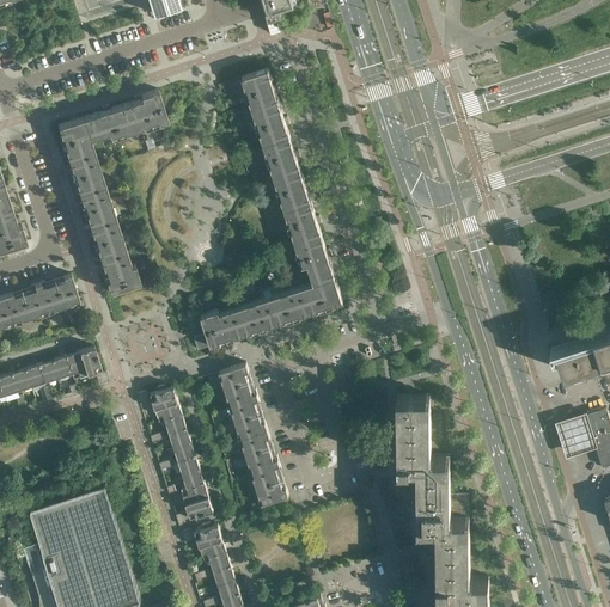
[(278,94),(275,87),(272,89),(266,72),(241,80),(243,91),(245,90),(249,103),(248,104),(250,114),(276,105),(274,96),(278,94)]
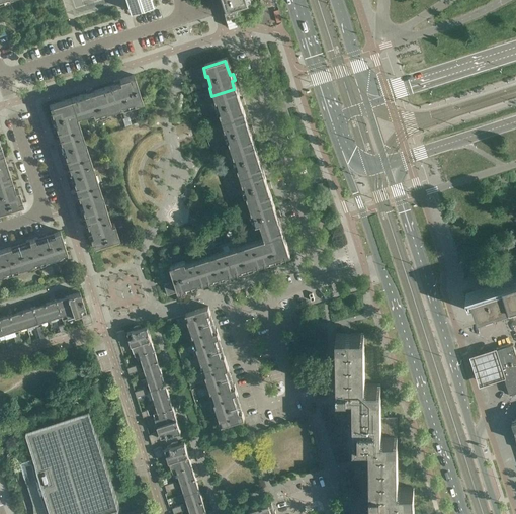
[(141,105),(132,79),(111,85),(112,88),(104,90),(111,112),(120,109),(119,108),(131,104),(132,107),(141,105)]
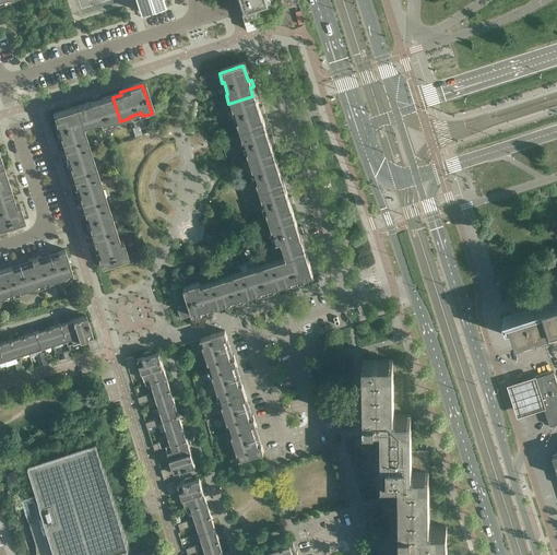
[(262,117),(260,109),(258,110),(252,96),(228,104),(232,113),(234,113),(237,124),(236,125),(238,133),(262,126),(260,118),(262,117)]
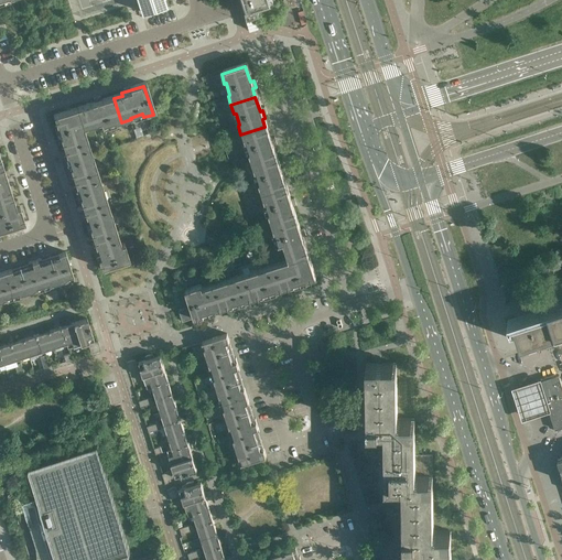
[(121,122),(114,98),(99,104),(98,100),(92,103),(93,106),(51,119),(54,129),(56,128),(67,125),(69,130),(74,129),(72,122),(78,120),(82,130),(98,125),(99,128),(112,124),(112,126),(121,122)]
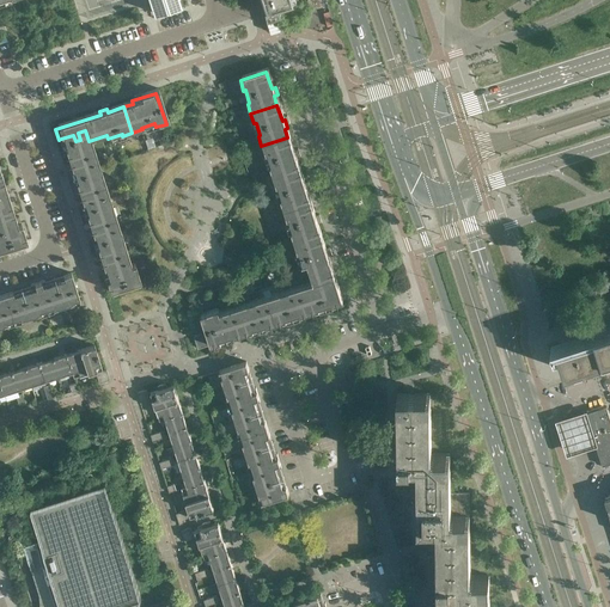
[(99,177),(89,141),(85,130),(78,133),(80,140),(75,141),(73,135),(61,139),(65,152),(62,152),(72,179),(73,178),(80,176),(83,183),(99,177)]
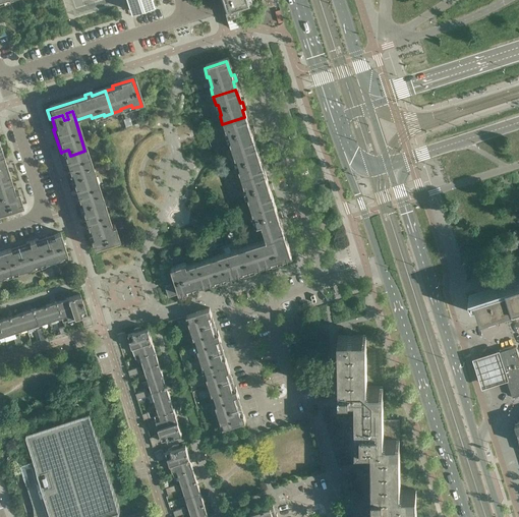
[(253,136),(251,130),(248,131),(244,117),(222,124),(225,133),(226,132),(230,144),(228,145),(231,153),(253,146),(250,137),(253,136)]
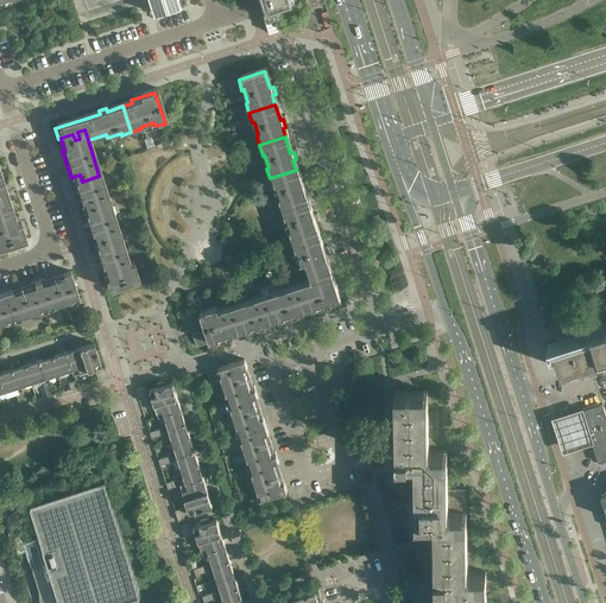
[(307,192),(304,184),(301,185),(296,170),(270,178),(273,188),(275,188),(279,201),(277,201),(281,210),(307,202),(303,194),(307,192)]
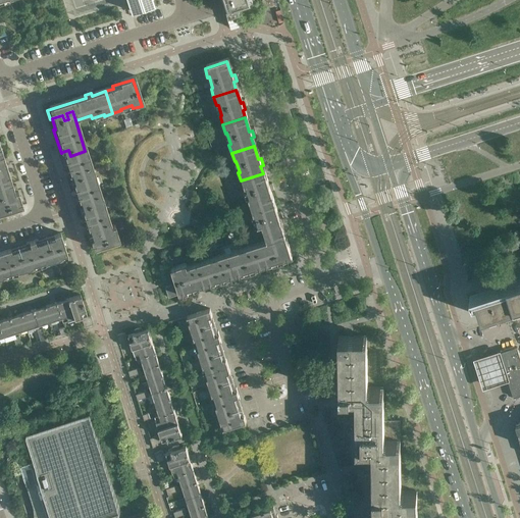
[(91,169),(85,151),(70,156),(68,150),(62,152),(64,157),(62,158),(68,176),(91,169)]
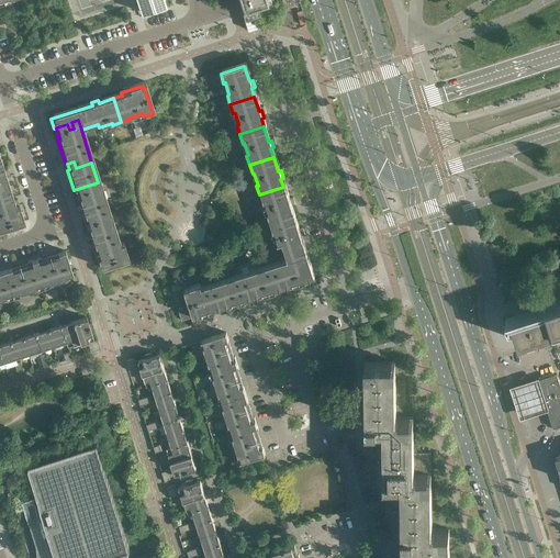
[(2,174),(0,166),(0,198),(10,196),(4,181),(8,180),(6,173),(2,174)]
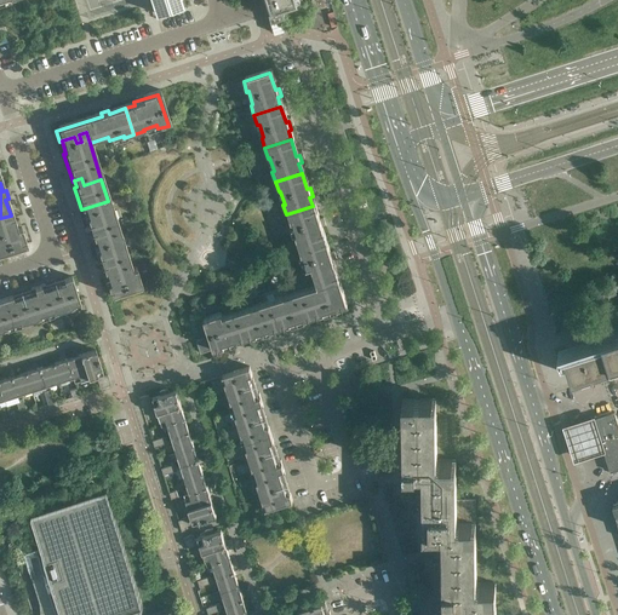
[(114,219),(108,201),(81,210),(84,214),(85,214),(87,220),(85,222),(87,228),(114,219)]
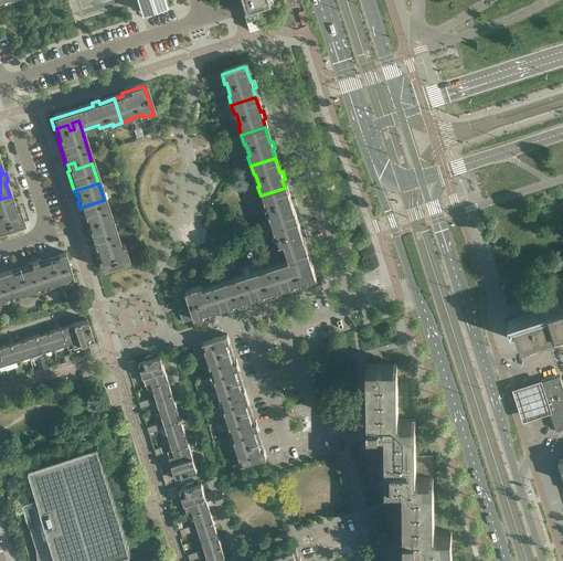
[(295,210),(293,202),(289,203),(285,188),(261,196),(264,205),(265,204),(269,217),(267,218),(271,226),(295,219),(291,210),(295,210)]
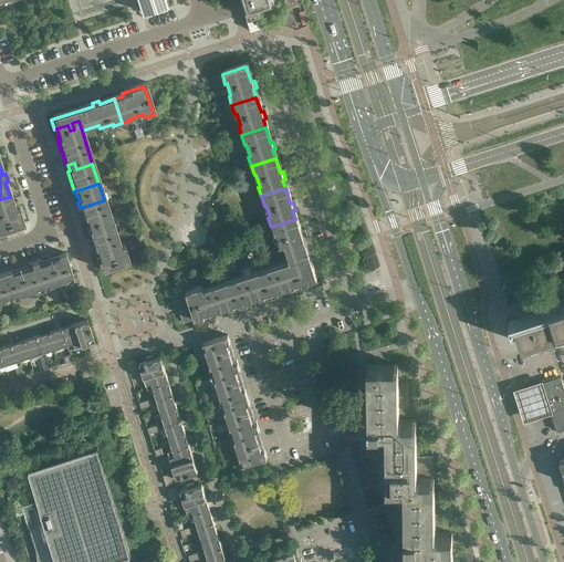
[(0,233),(22,227),(18,210),(16,205),(12,206),(10,197),(0,199),(0,233)]
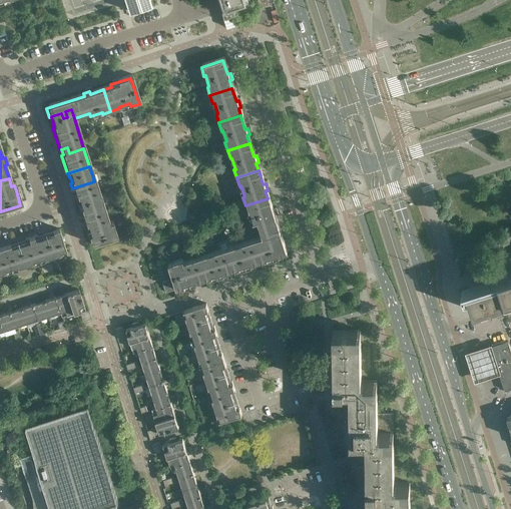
[(103,209),(97,189),(94,181),(72,188),(77,205),(79,204),(81,210),(79,210),(81,216),(103,209)]
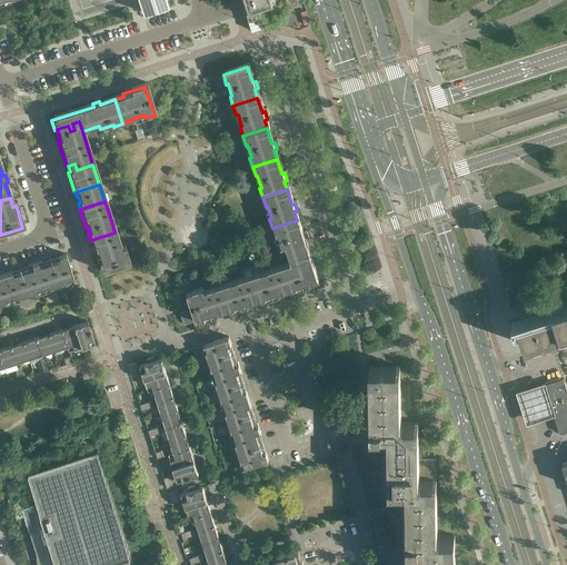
[(311,267),(304,243),(307,241),(305,235),(301,236),(297,220),(272,228),(275,237),(277,237),(280,249),(279,249),(279,250),(284,249),(289,266),(300,263),(302,270),(311,267)]
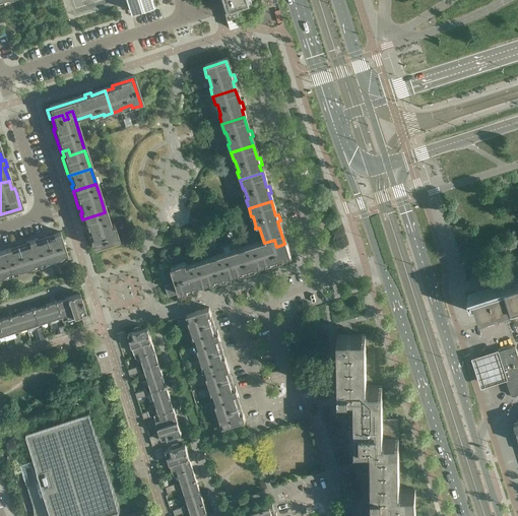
[(117,242),(113,228),(110,229),(105,212),(82,219),(87,236),(89,236),(90,241),(88,242),(91,251),(117,242)]
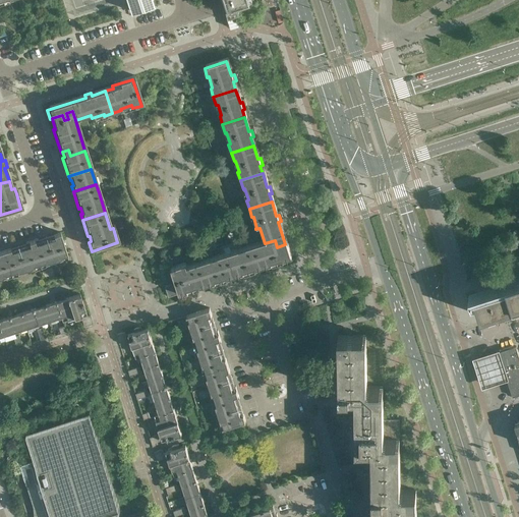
[(179,223),(179,221),(179,220),(178,219),(178,218),(177,218),(176,217),(176,216),(174,216),(172,216),(171,217),(170,217),(170,218),(169,218),(169,219),(169,220),(168,220),(168,221),(168,222),(168,223),(169,224),(170,225),(171,226),(172,226),(172,227),(174,227),(176,226),(177,226),(177,225),(178,225),(178,224),(178,223),(179,223)]
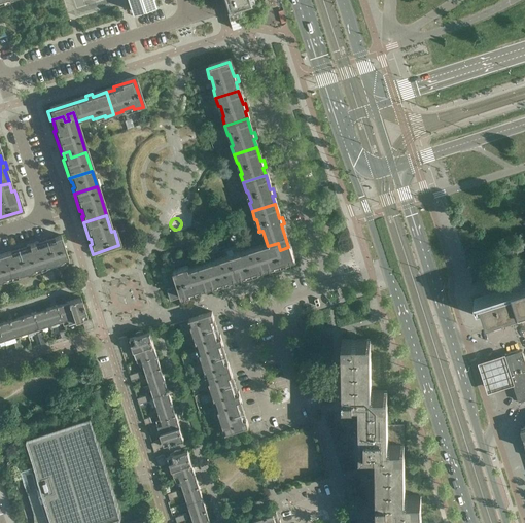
[(66,260),(64,253),(59,239),(53,241),(53,244),(37,249),(43,268),(43,270),(61,265),(60,263),(66,260)]
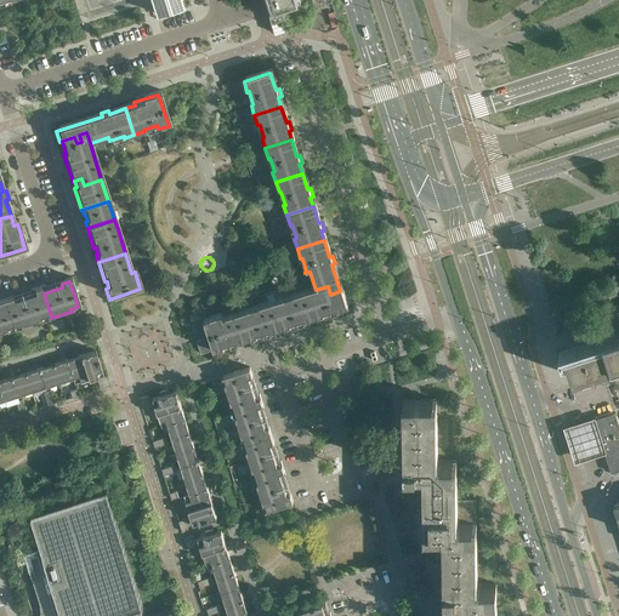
[(346,309),(340,291),(330,295),(328,286),(316,290),(299,296),(307,323),(323,317),(322,315),(335,311),(336,313),(346,309)]
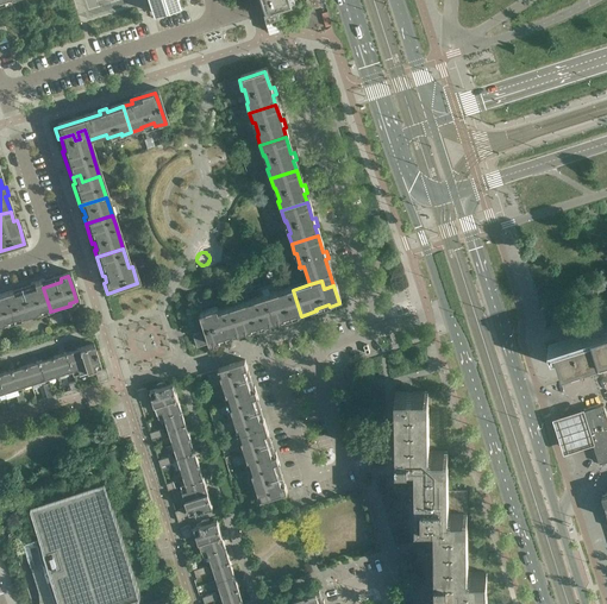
[(50,309),(43,288),(39,289),(38,284),(31,287),(33,291),(11,299),(10,295),(2,297),(11,322),(17,320),(18,322),(37,315),(37,314),(50,309)]
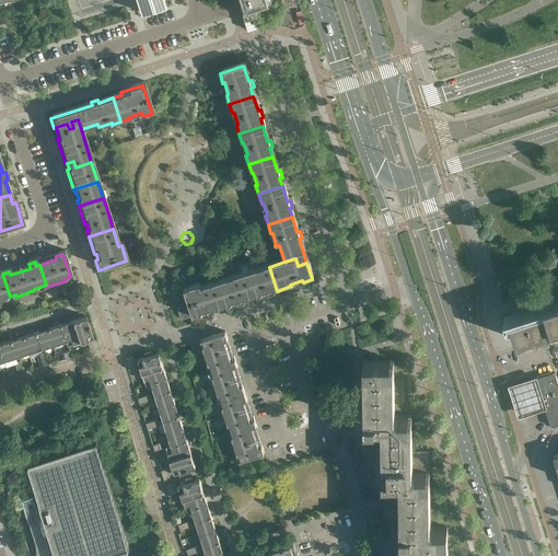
[(277,291),(269,267),(253,271),(257,287),(266,285),(269,293),(277,291)]
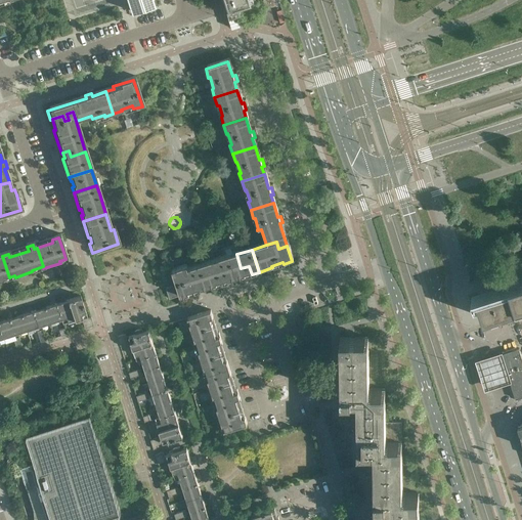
[(241,268),(236,254),(219,260),(226,283),(244,276),(243,275),(249,273),(249,275),(252,274),(249,266),(241,268)]
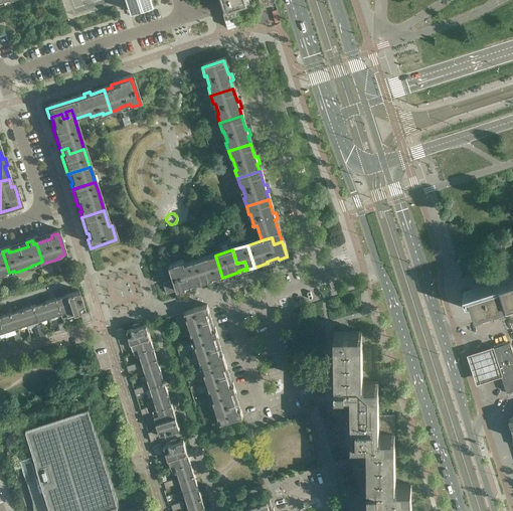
[(9,273),(2,251),(0,251),(0,277),(4,276),(3,275),(9,273)]
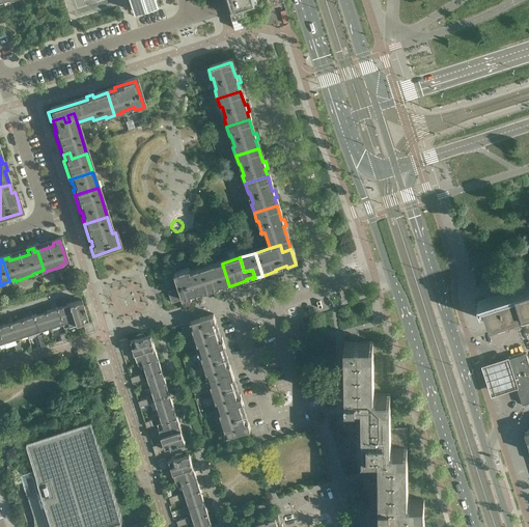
[(229,286),(222,264),(202,270),(210,293),(218,289),(218,288),(223,286),(223,288),(229,286)]
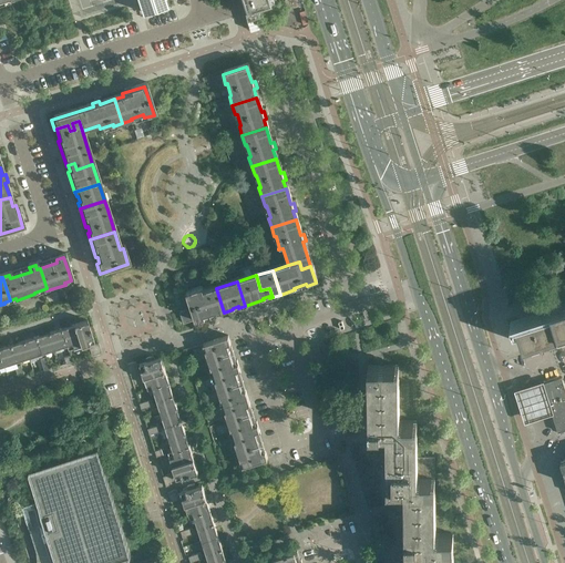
[(224,313),(216,288),(202,293),(209,317),(218,315),(224,313)]
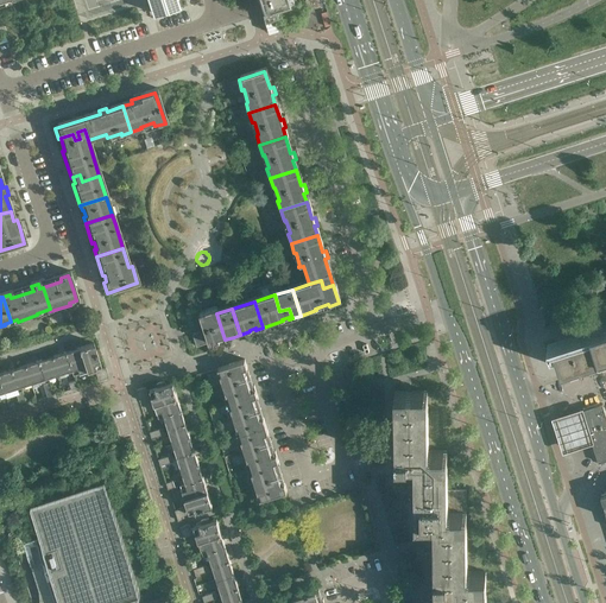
[(225,340),(216,313),(215,310),(197,316),(193,313),(187,327),(195,330),(199,329),(200,335),(190,338),(195,350),(218,343),(216,340),(223,338),(223,340),(225,340)]
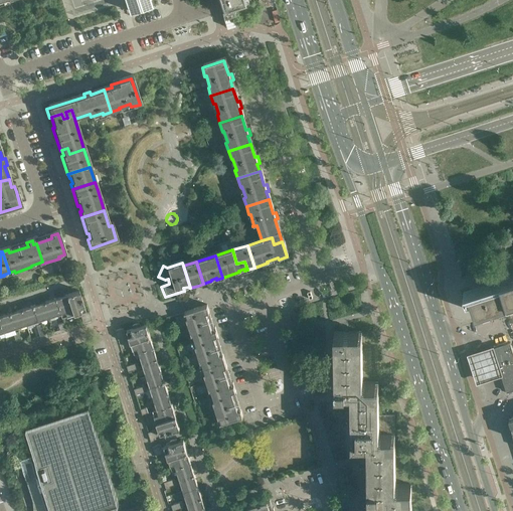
[(473,316),(512,303),(512,281),(467,296),(473,316)]
